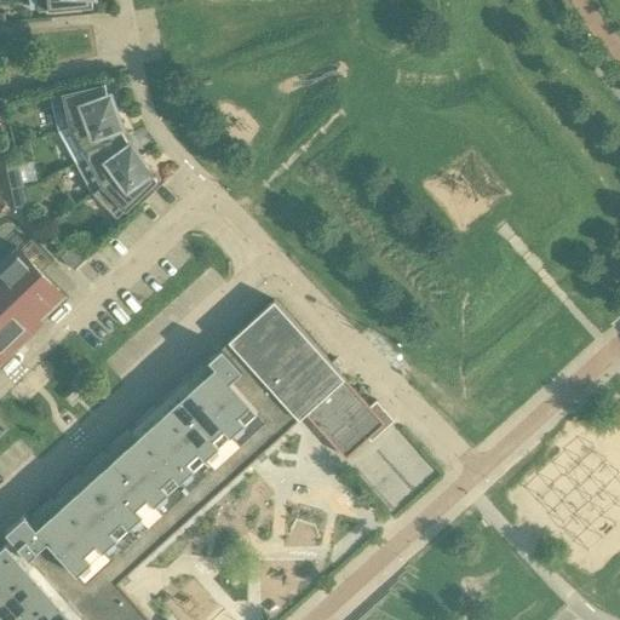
[(38,0),(39,11),(93,6),(92,0),(38,0)]
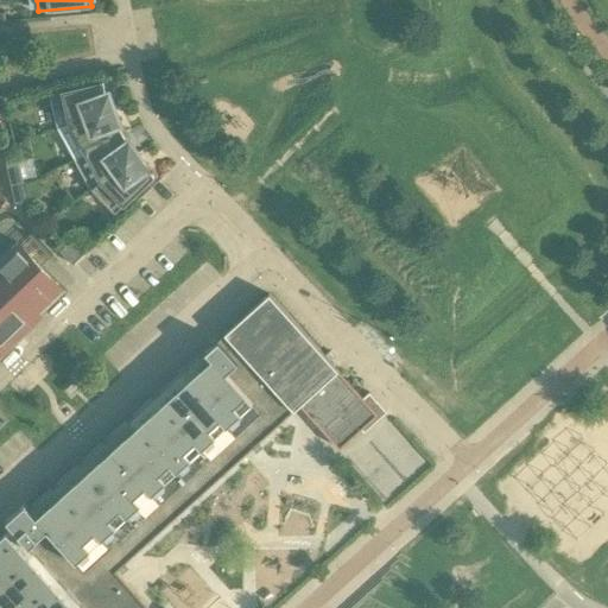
[(103,82),(50,94),(58,128),(69,125),(114,107),(108,93),(106,93),(103,82)]
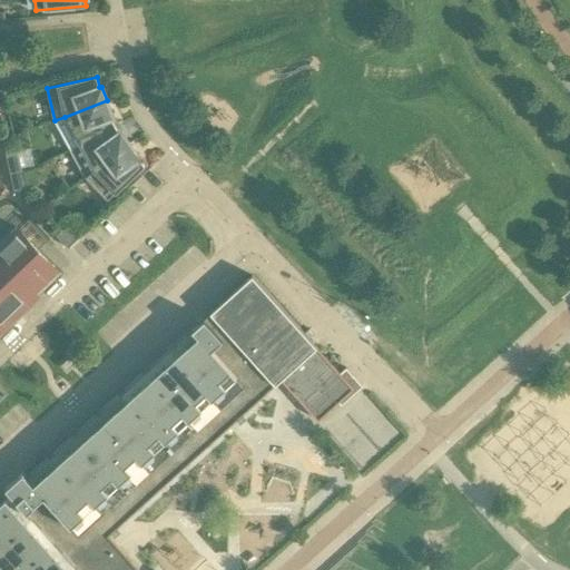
[(70,149),(79,144),(115,125),(110,116),(112,115),(107,100),(65,117),(55,120),(70,149)]
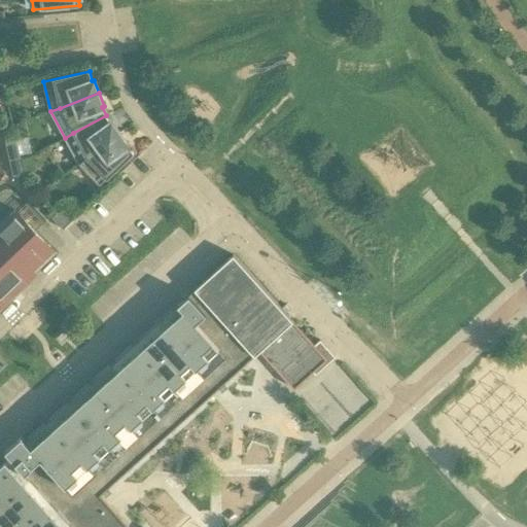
[(106,115),(73,133),(65,138),(79,163),(120,133),(112,121),(110,123),(106,115)]
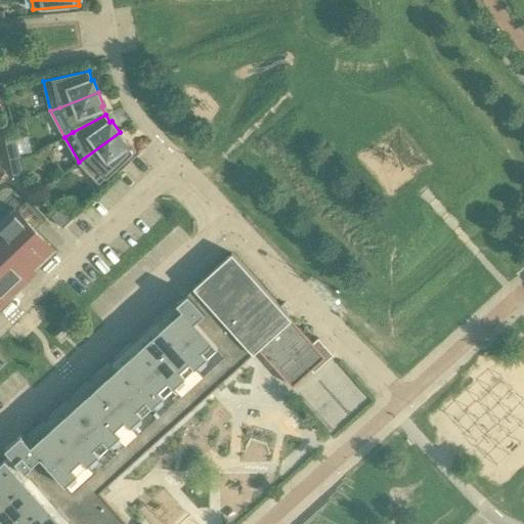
[(128,143),(120,132),(79,162),(100,184),(133,153),(126,144),(128,143)]
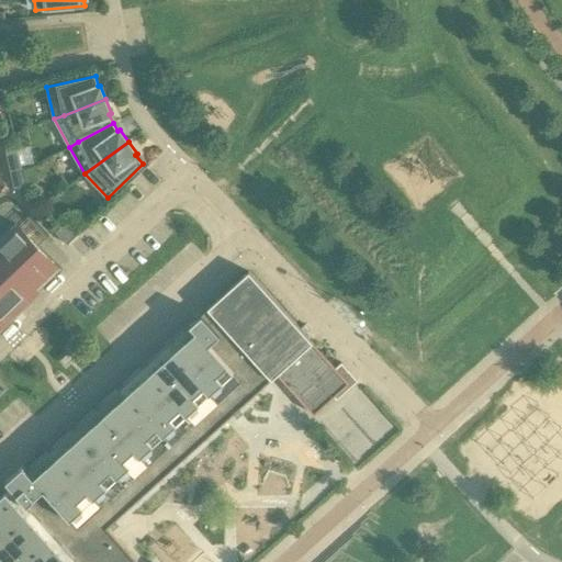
[(10,170),(22,168),(18,150),(7,153),(10,170)]
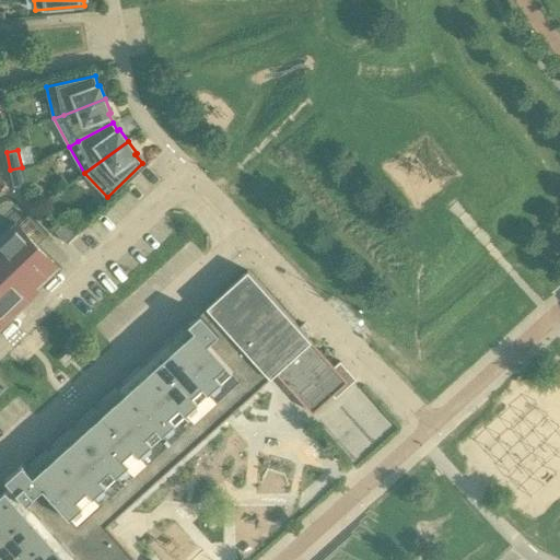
[(22,167),(10,170),(14,188),(26,185),(22,167)]
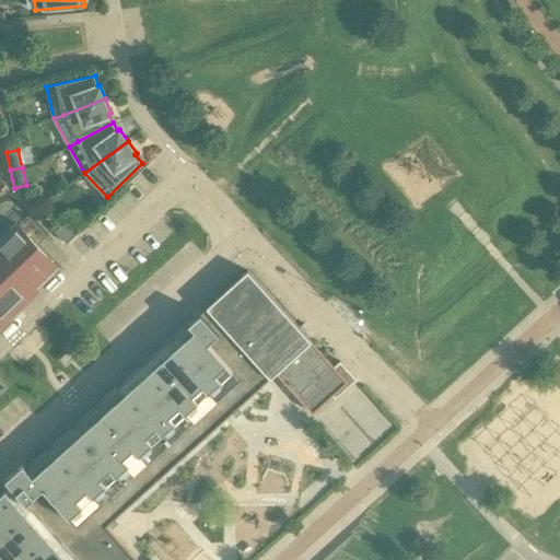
[(78,233),(67,221),(56,231),(67,244),(78,233)]
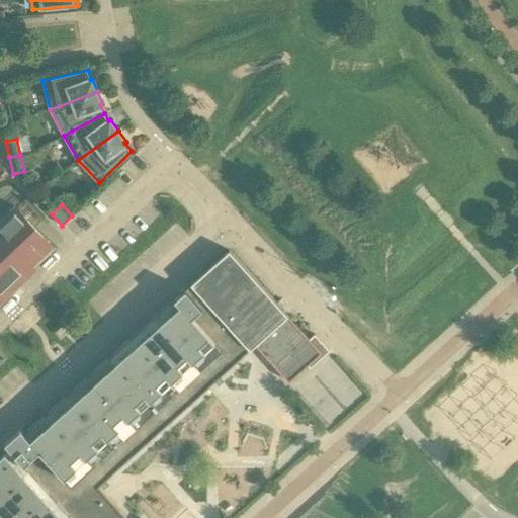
[(17,207),(0,223),(0,229),(32,263),(52,244),(17,207)]
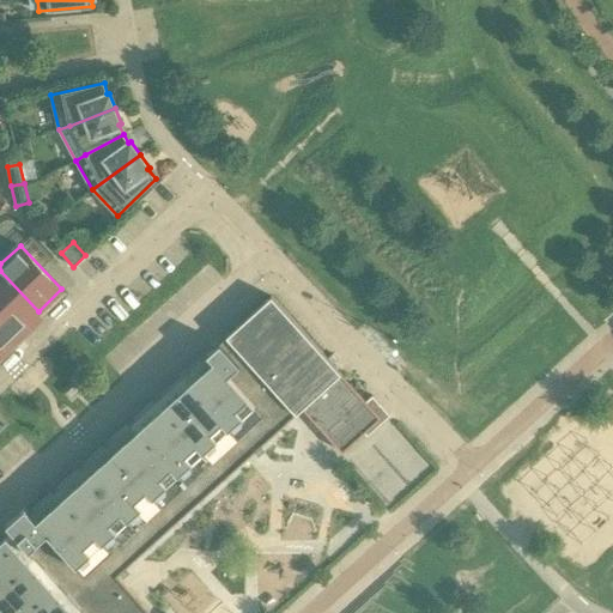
[(0,271),(0,317),(16,333),(38,311),(0,271)]
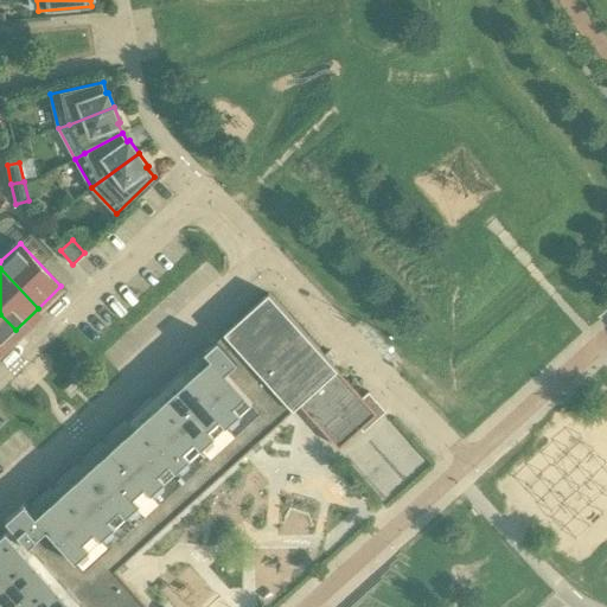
[(269,293),(206,350),(237,384),(219,400),(257,442),(300,404),(338,370),(269,293)]
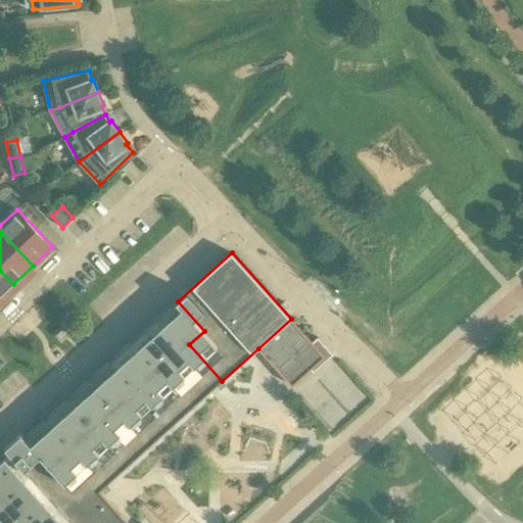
[(0,271),(0,296),(13,284),(0,271)]
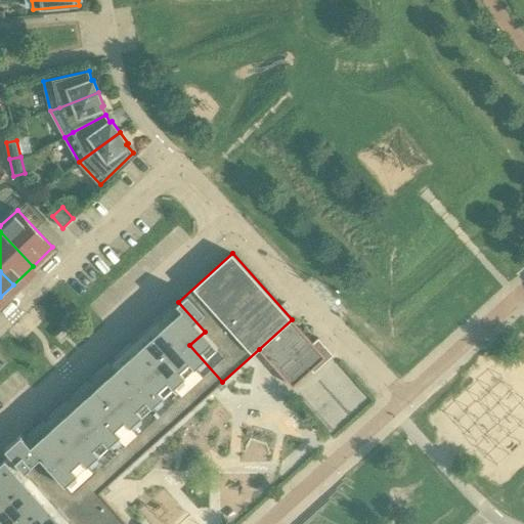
[(205,332),(178,302),(26,439),(22,434),(5,448),(9,453),(1,462),(0,461),(0,523),(128,523),(100,492),(222,382),(189,345),(205,332)]
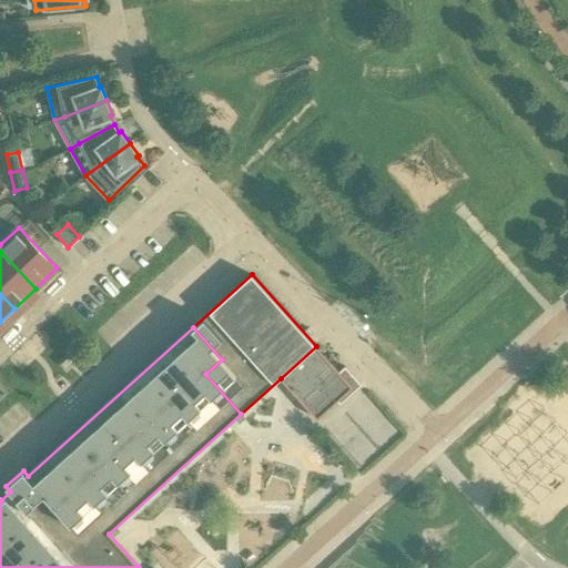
[(340,372),(316,346),(281,378),(317,419),(338,401),(341,404),(362,385),(345,366),(340,372)]
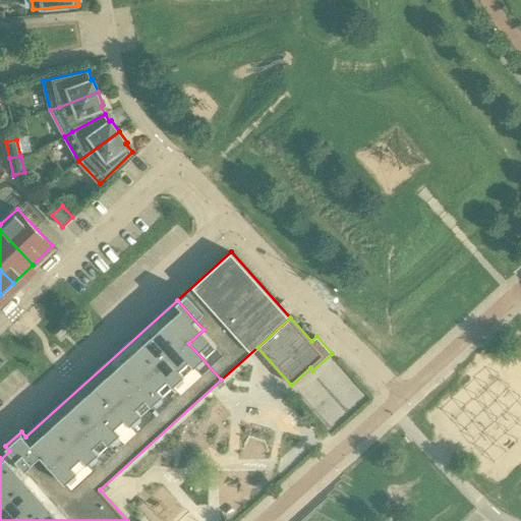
[(61,339),(69,332),(64,326),(56,334),(61,339)]
